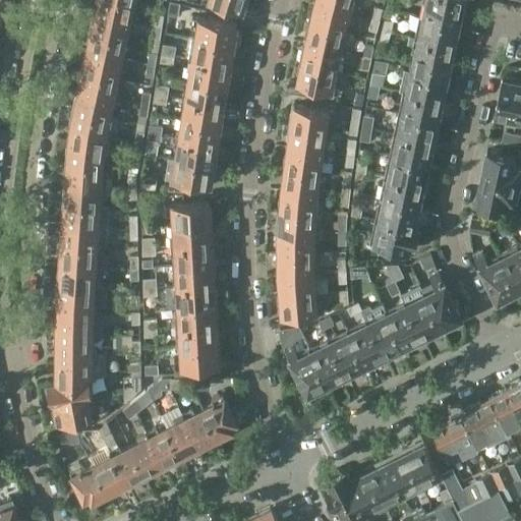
[(96,0),(96,1),(99,2),(97,9),(126,15),(131,17),(135,0),(96,0)]
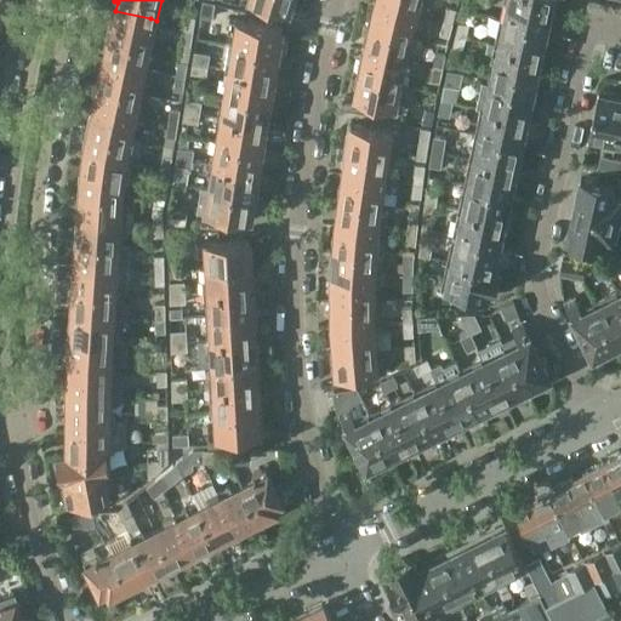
[(246,0),(289,12),(292,3),(295,3),(295,0),(246,0)]
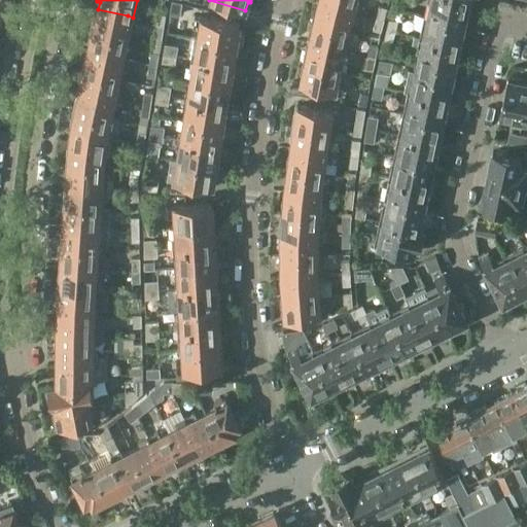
[(357,3),(358,0),(319,0),(319,2),(329,5),(354,11),(359,12),(361,4),(357,3)]
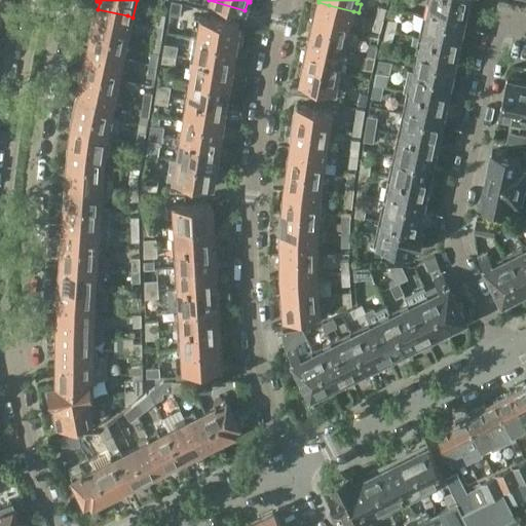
[(426,0),(424,13),(465,23),(468,11),(466,9),(468,1),(462,0),(426,0)]
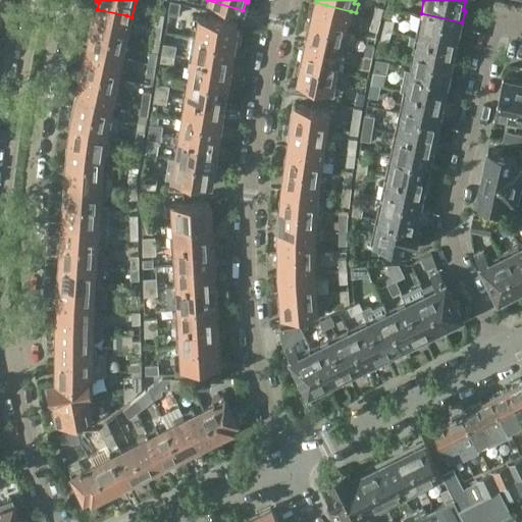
[(171,1),(169,14),(179,16),(181,3),(171,1)]
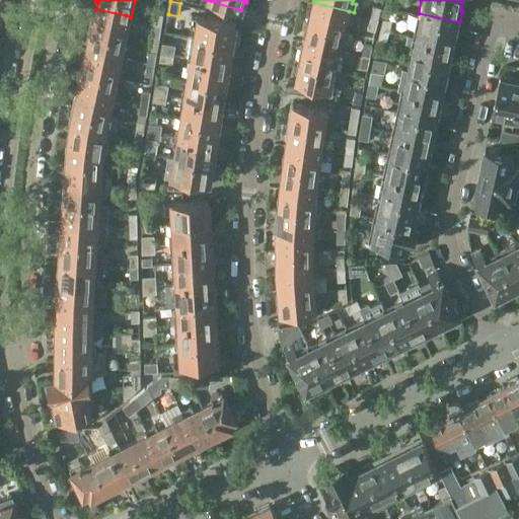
[(310,9),(307,20),(331,26),(346,29),(348,21),(351,22),(354,12),(349,11),(324,5),(314,2),(313,10),(310,9)]
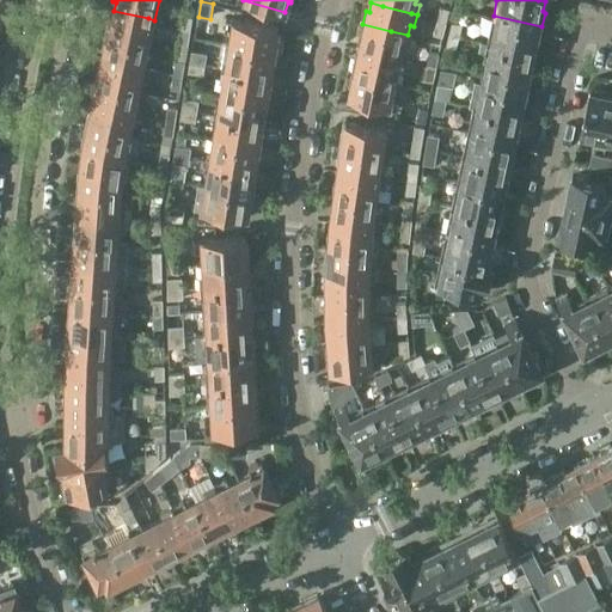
[(446,22),(450,8),(440,6),(436,19),(446,22)]
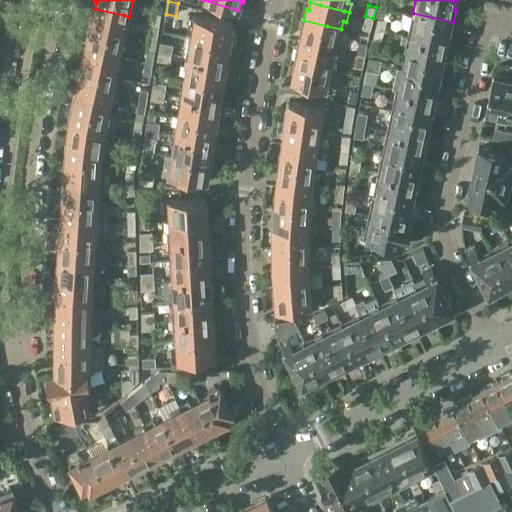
[(91,17),(89,28),(115,34),(125,36),(127,28),(132,29),(134,18),(129,17),(124,15),(95,9),(94,17),(91,17)]
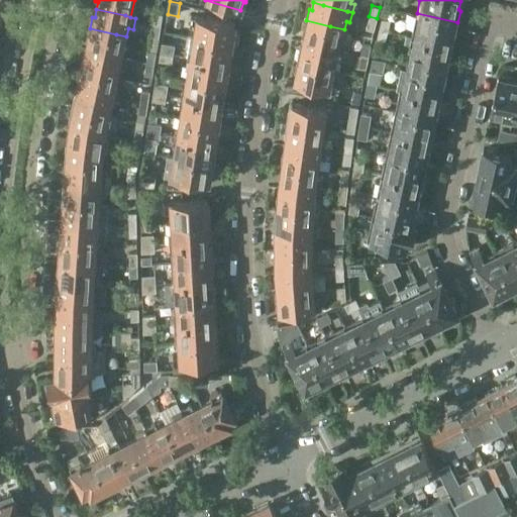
[(151,21),(161,23),(163,14),(153,13),(151,21)]
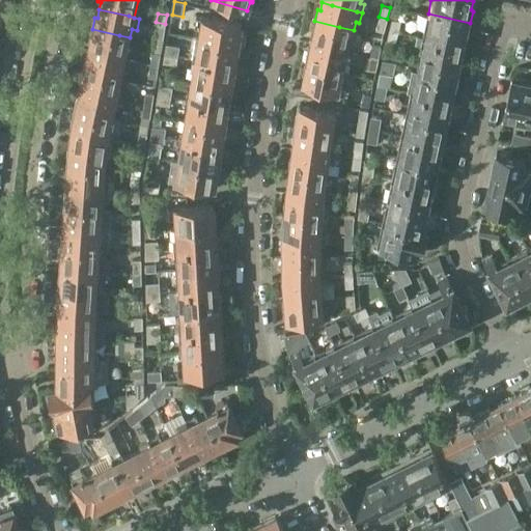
[(428,14),(423,37),(464,47),(465,37),(468,36),(470,23),(428,14)]
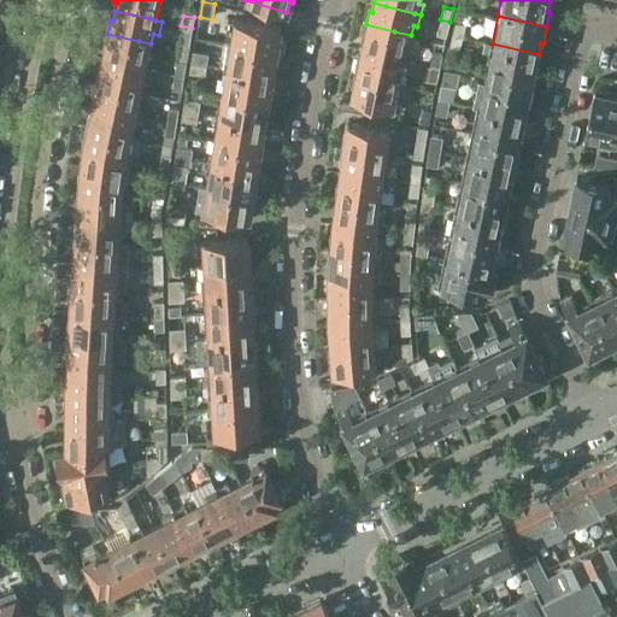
[(228,18),(227,30),(235,31),(233,43),(280,51),(282,36),(280,35),(281,27),(228,18)]
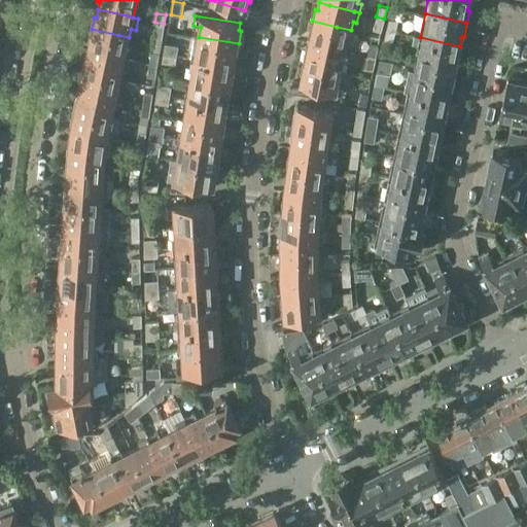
[(381,32),(384,19),(376,16),(373,30),(381,32)]
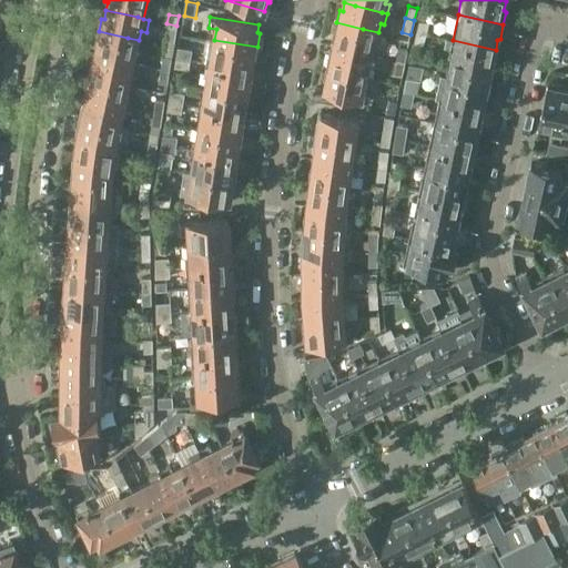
[(418,20),(416,31),(426,33),(428,23),(418,20)]
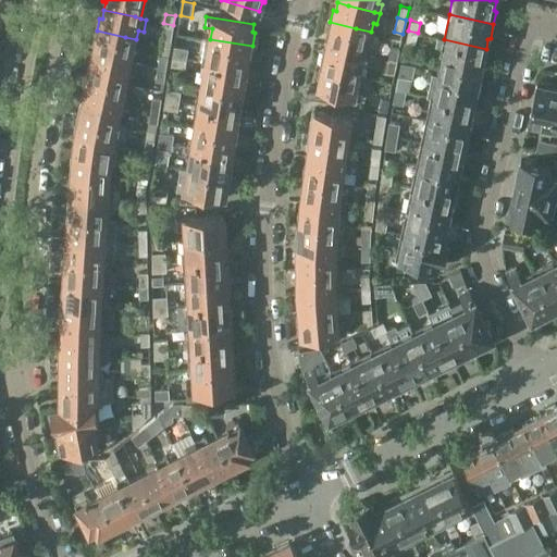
[(368,46),(371,32),(356,28),(330,22),(327,35),(329,36),(327,45),(370,54),(371,46),(368,46)]
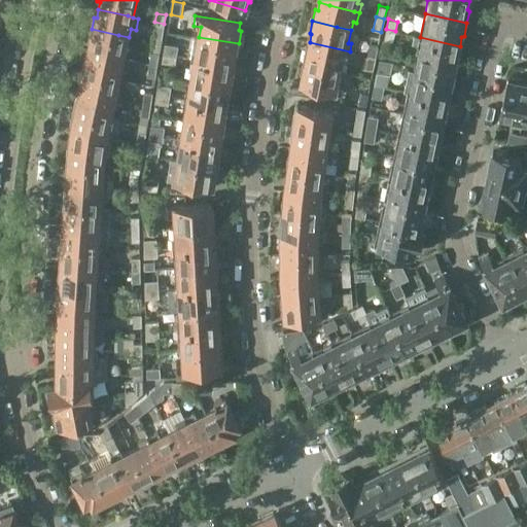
[(162,39),(164,24),(154,22),(152,37),(162,39)]
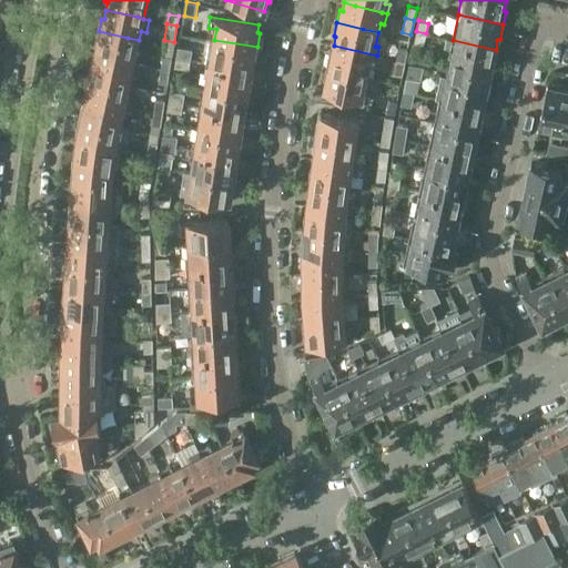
[(99,31),(95,46),(98,46),(97,52),(123,59),(134,61),(140,62),(142,53),(137,52),(139,40),(128,38),(99,31)]
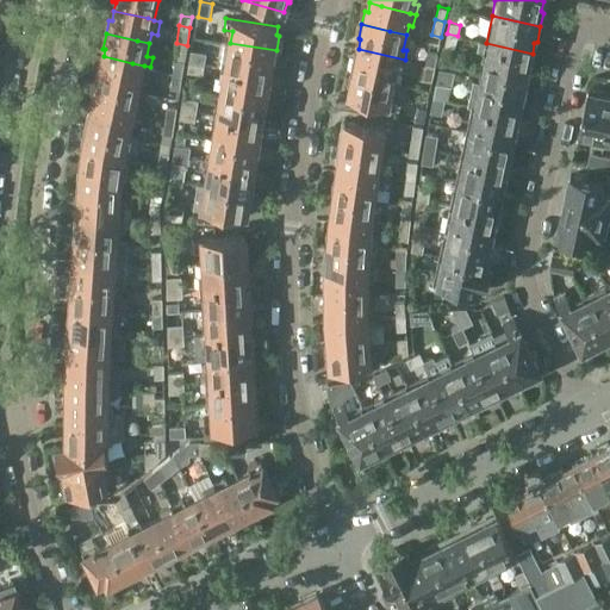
[(458,36),(447,33),(443,45),(454,49),(458,36)]
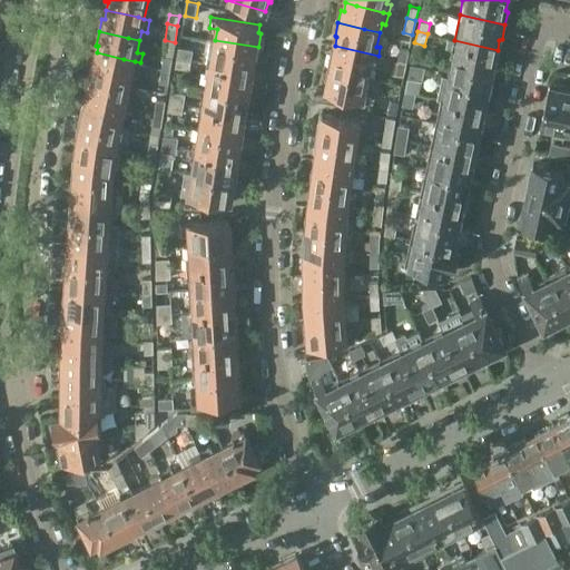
[(212,39),(207,61),(253,69),(254,60),(256,60),(258,47),(215,40),(212,39)]
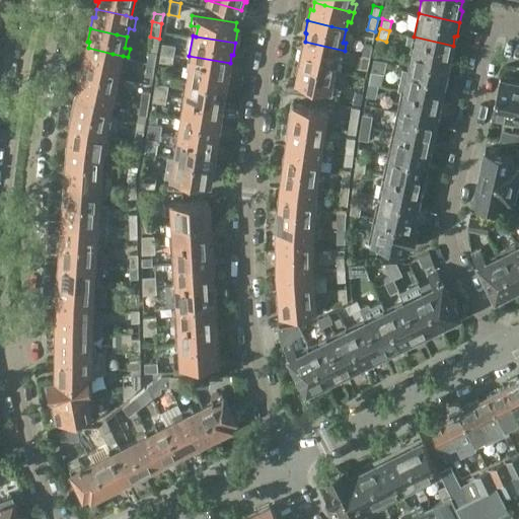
[(415,46),(411,62),(447,71),(449,65),(449,64),(451,63),(453,53),(452,51),(453,46),(414,36),(412,45),(415,46)]
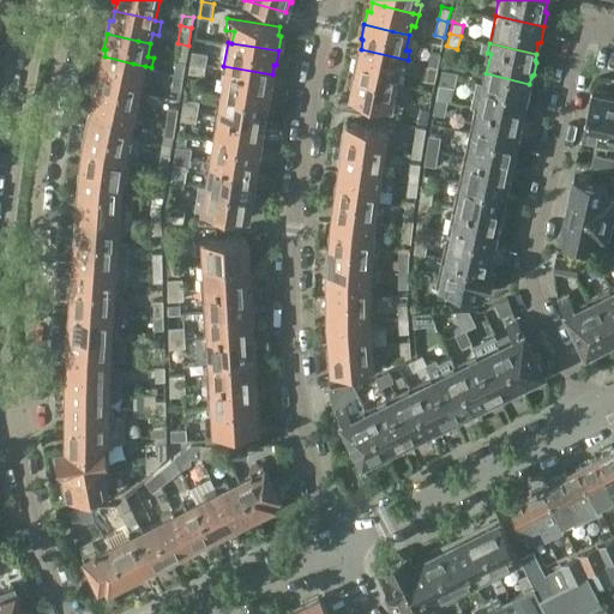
[(356,58),(354,72),(369,76),(398,83),(401,73),(405,73),(408,60),(361,49),(359,58),(356,58)]
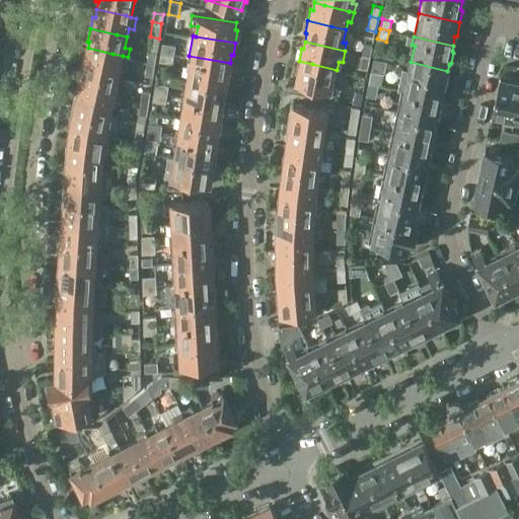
[(163,44),(162,53),(174,55),(175,45),(163,44)]
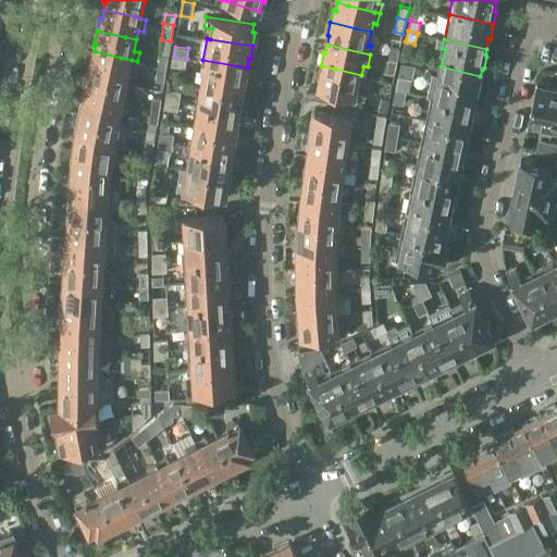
[(390,47),(387,59),(396,61),(399,49),(390,47)]
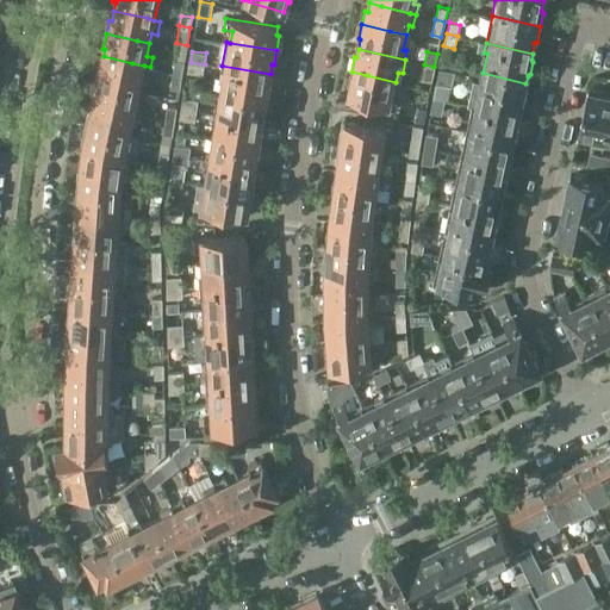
[(98,67),(95,80),(134,87),(139,88),(142,79),(147,80),(150,67),(144,66),(132,63),(104,56),(101,68),(98,67)]
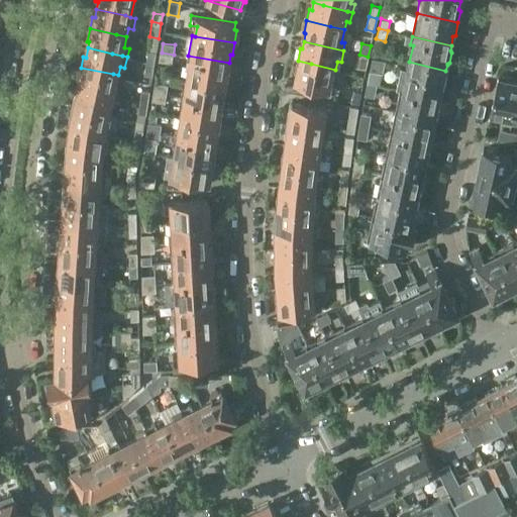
[(145,62),(154,64),(157,53),(146,50),(145,62)]
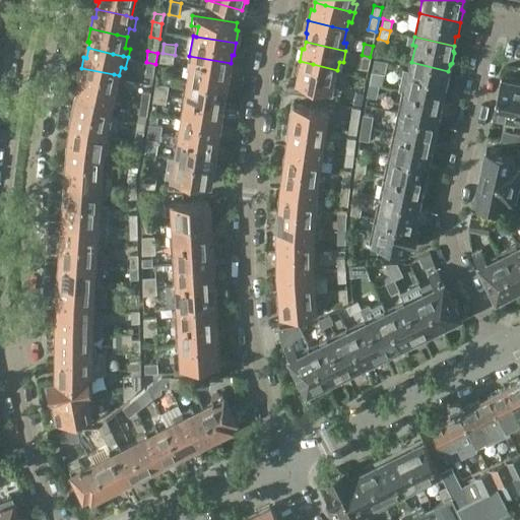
[(163,53),(160,61),(173,63),(175,55),(163,53)]
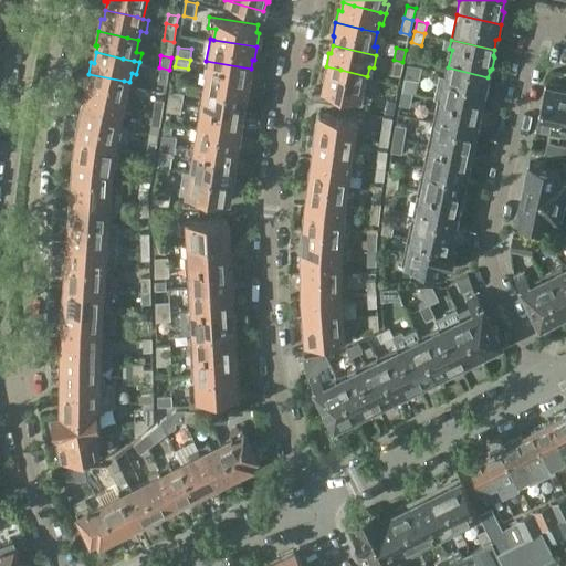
[(400,76),(402,62),(394,60),(390,74),(400,76)]
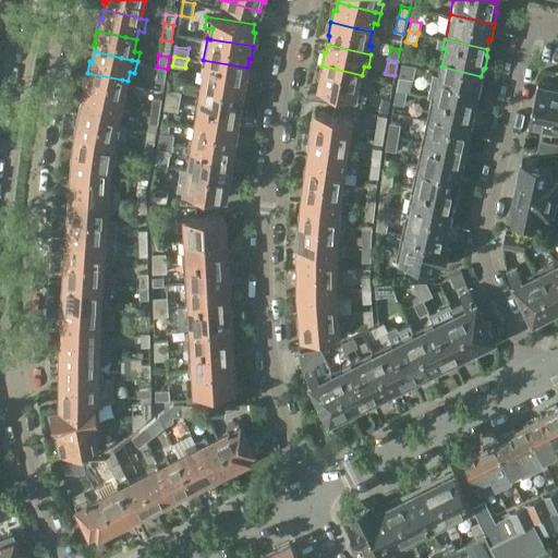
[(203,60),(202,70),(205,71),(203,81),(245,88),(247,75),(245,75),(247,68),(203,60)]
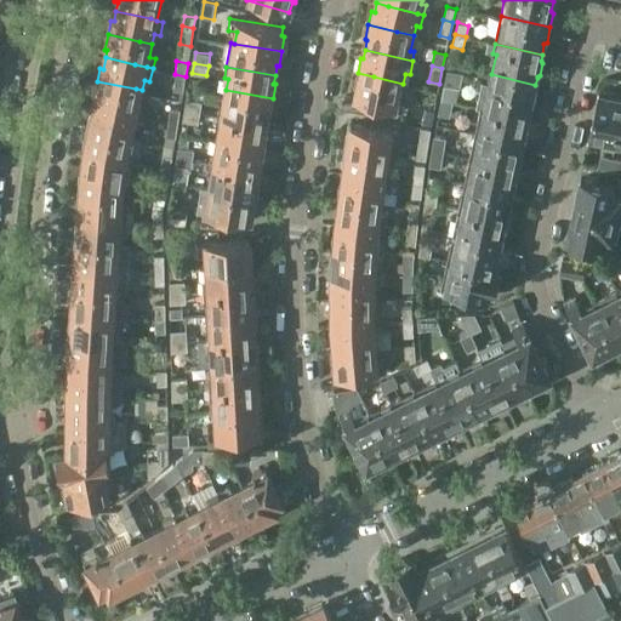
[(448,69),(445,84),(461,87),(463,72),(448,69)]
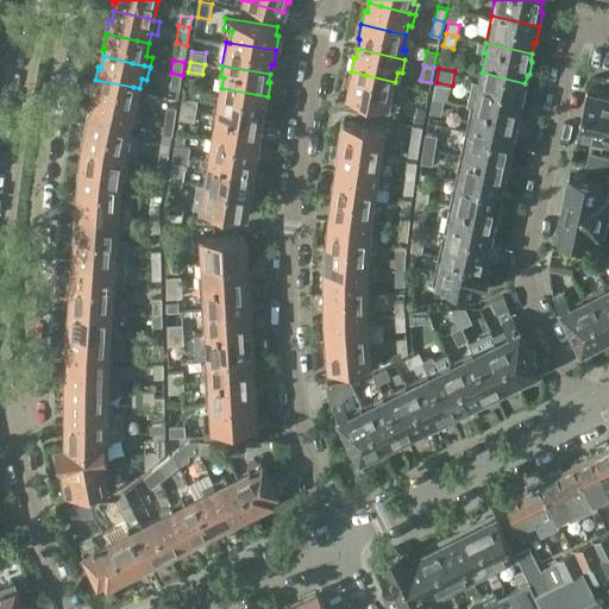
[(366,75),(351,71),(349,85),(351,86),(349,96),(396,106),(399,95),(393,95),(395,82),(366,75)]
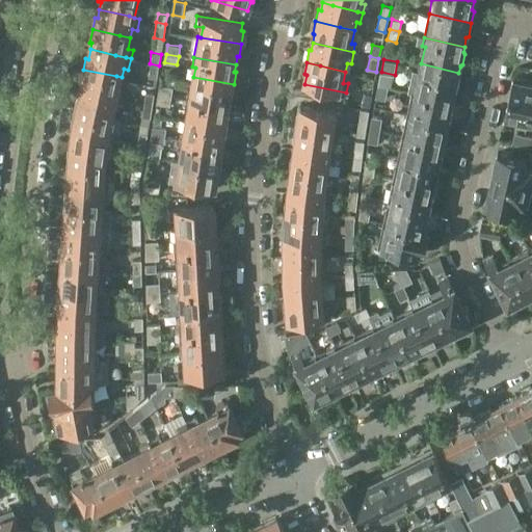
[(156,79),(159,65),(150,63),(147,78),(156,79)]
